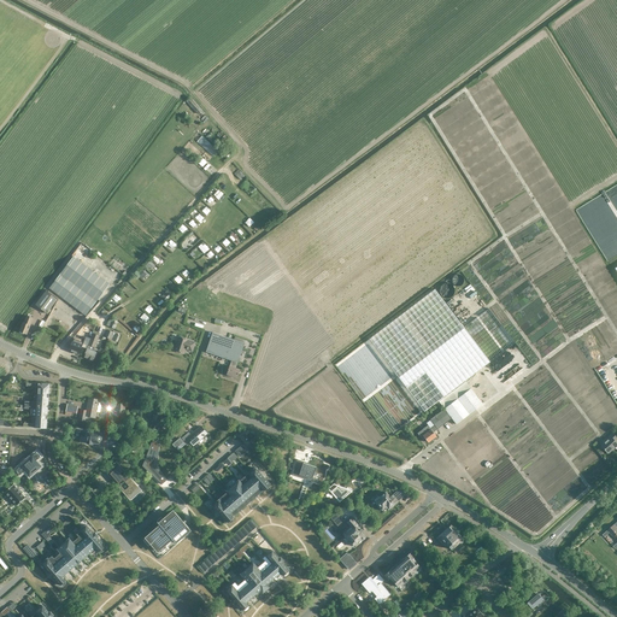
[(50,288),(86,316),(110,285),(74,257),(50,288)]
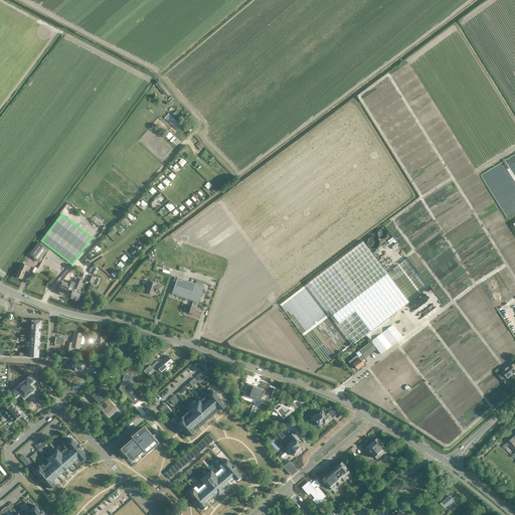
[(377,234),(384,238),(387,231),(380,228),(377,234)]
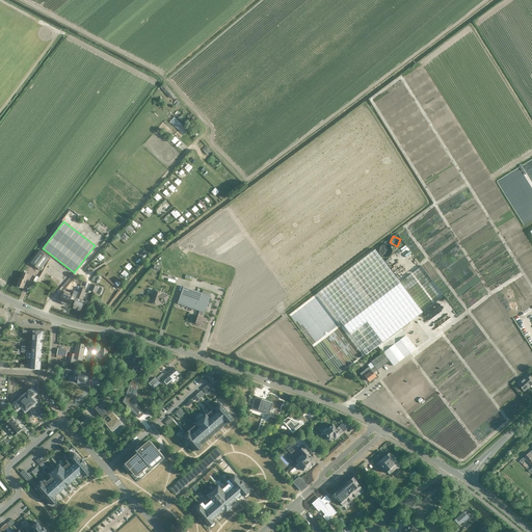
[(375,249),(318,292),(366,355),(422,312),(375,249)]
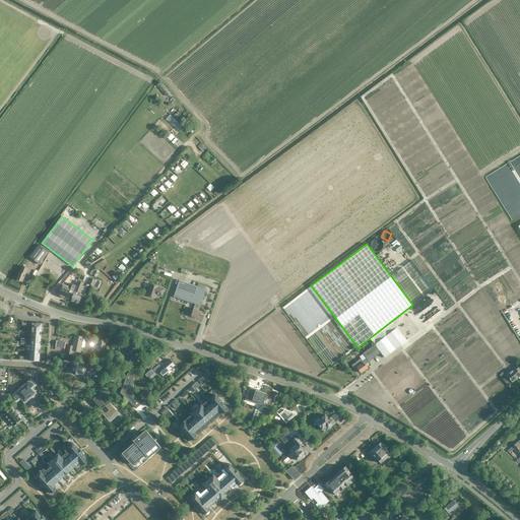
[(40,264),(49,252),(39,245),(29,257),(40,264)]
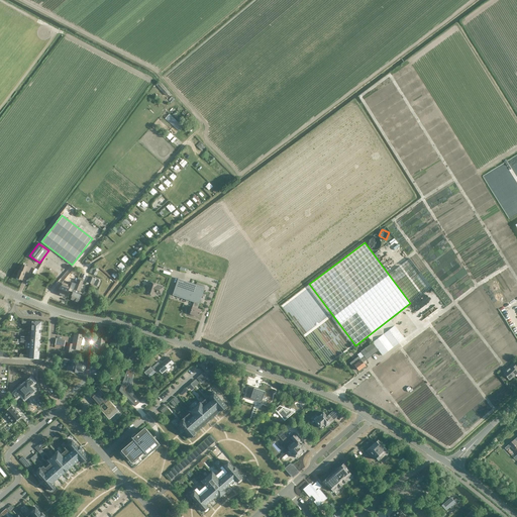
[(27,267),(22,265),(20,271),(19,271),(16,278),(22,280),(27,267)]
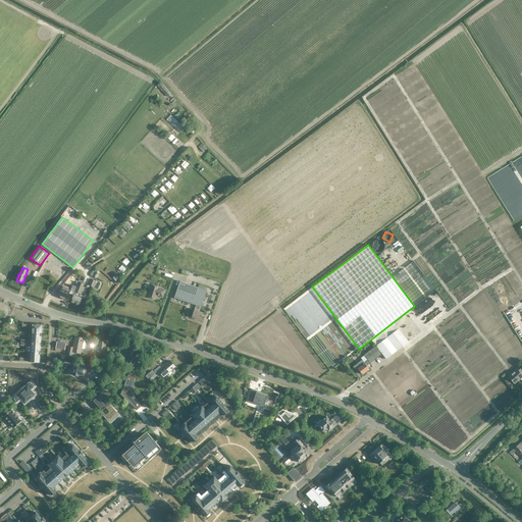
[(91,275),(97,278),(99,272),(93,269),(91,275)]
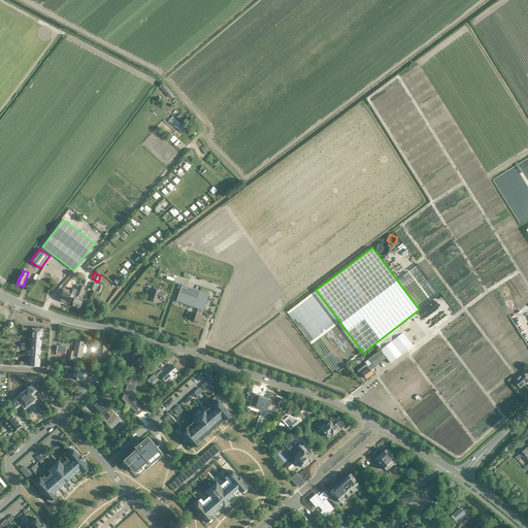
[(176,301),(198,308),(203,310),(209,294),(182,285),(176,301)]
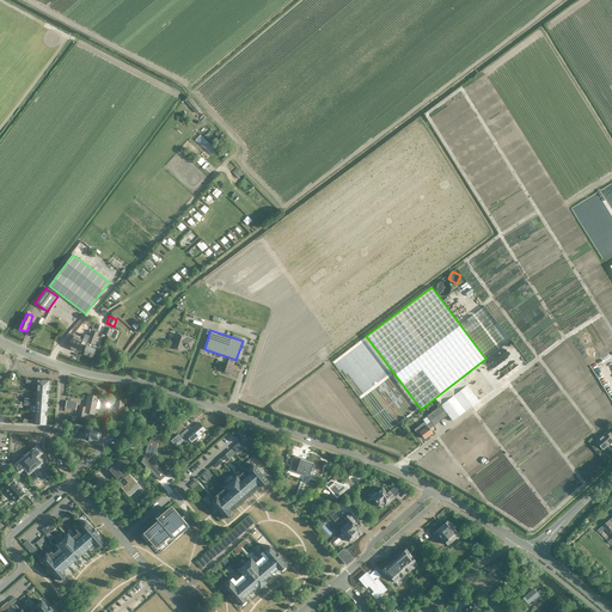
[(86,346),(84,354),(92,357),(96,349),(95,349),(95,348),(93,347),(98,334),(92,331),(86,346)]
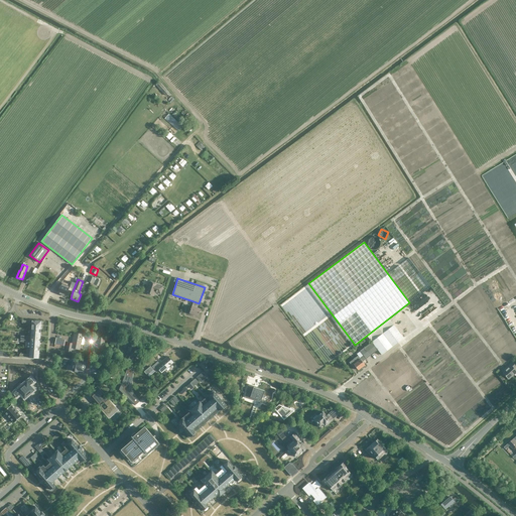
[(148,286),(147,285),(146,286),(146,288),(147,289),(146,293),(153,295),(154,291),(160,293),(162,286),(157,284),(150,281),(148,286)]
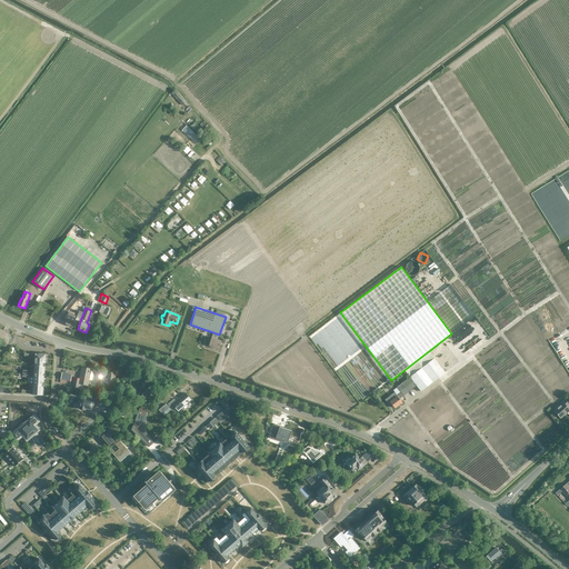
[(72,327),(76,320),(67,316),(63,323),(72,327)]
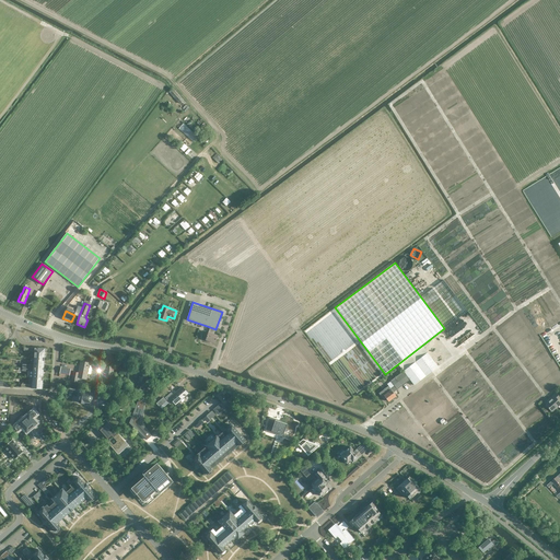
[(213,335),(216,329),(210,327),(206,340),(216,342),(216,343),(218,336),(213,335)]
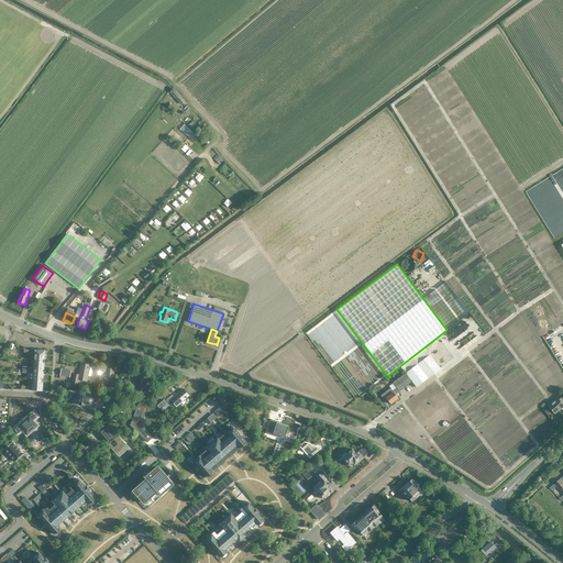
[(406,373),(393,383),(394,384),(396,387),(399,392),(412,382),(416,387),(440,368),(430,354),(424,348),(412,356),(400,366),(406,373)]
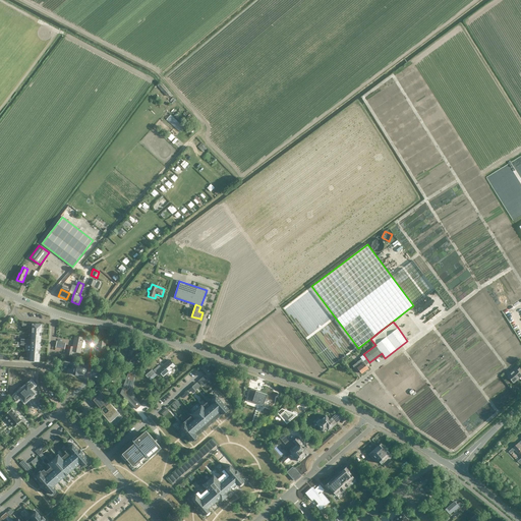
[(22,323),(22,326),(33,327),(32,334),(41,334),(42,325),(22,323)]
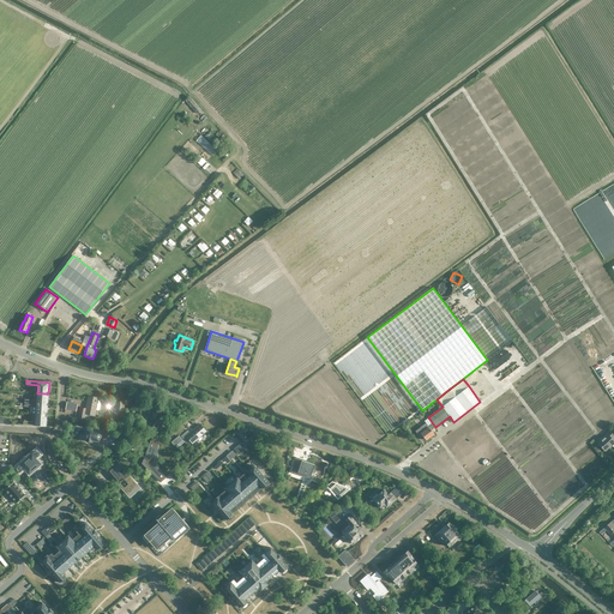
[(25,399),(25,403),(48,404),(48,393),(37,393),(37,401),(25,399)]
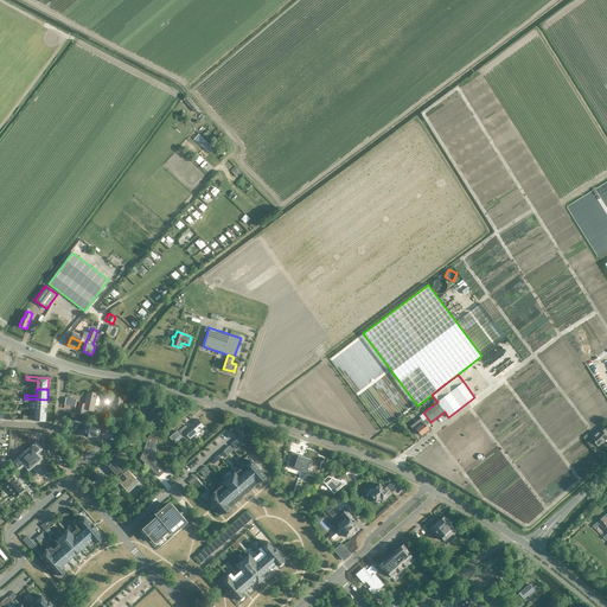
[(82,403),(80,413),(83,413),(84,409),(94,411),(95,404),(97,406),(98,402),(95,402),(97,394),(88,391),(85,404),(82,403)]
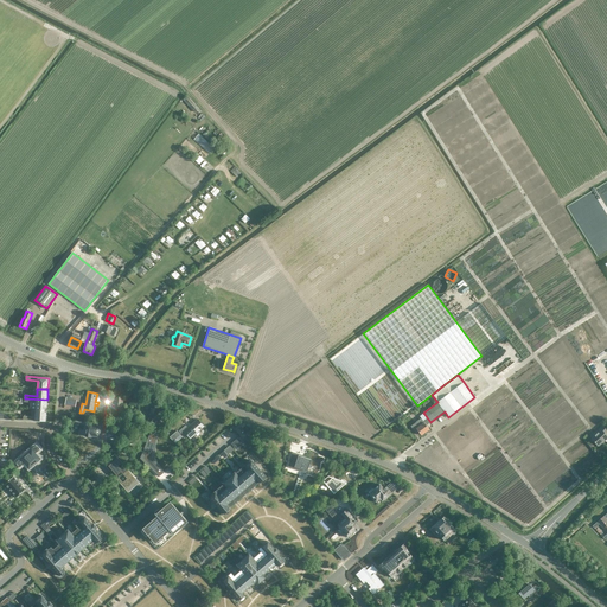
[(115,397),(113,410),(116,410),(116,408),(122,408),(123,397),(115,397)]
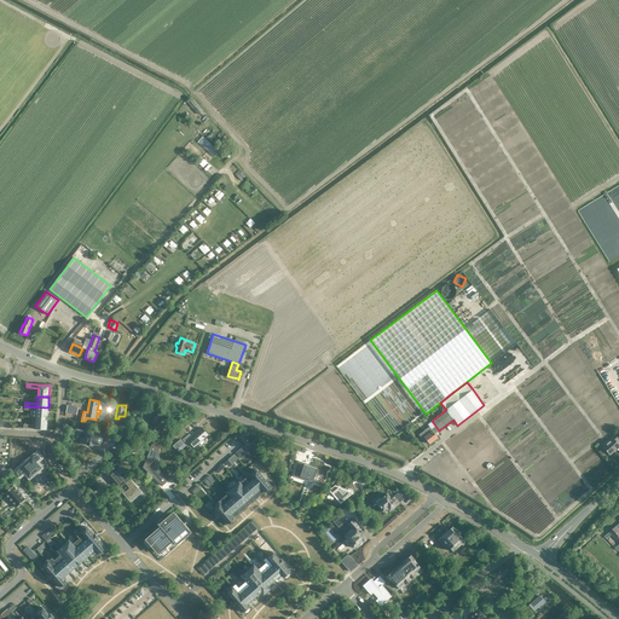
[(25,406),(24,410),(33,410),(32,417),(36,418),(47,418),(48,408),(25,406)]
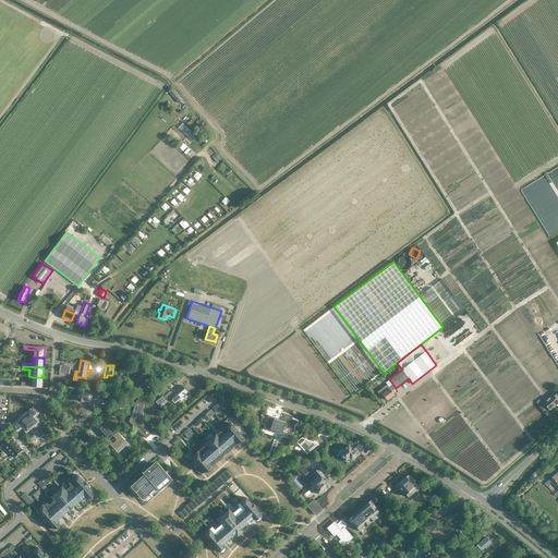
[(138,372),(134,387),(144,389),(148,375),(138,372)]
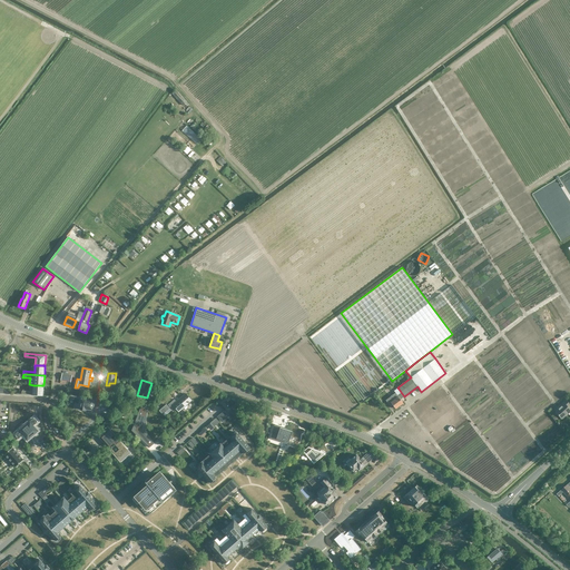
[(22,391),(21,394),(32,395),(42,395),(43,385),(33,385),(32,391),(22,391)]
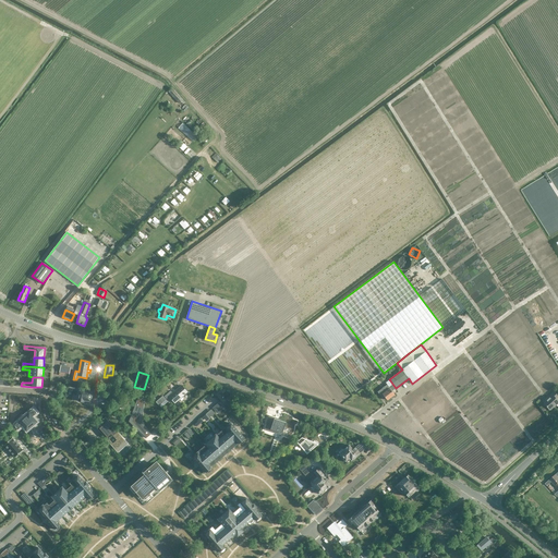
[(387,385),(377,391),(383,398),(385,397),(387,400),(390,398),(391,398),(392,399),(395,397),(395,396),(393,395),(395,395),(391,391),(396,388),(392,384),(389,387),(387,385)]
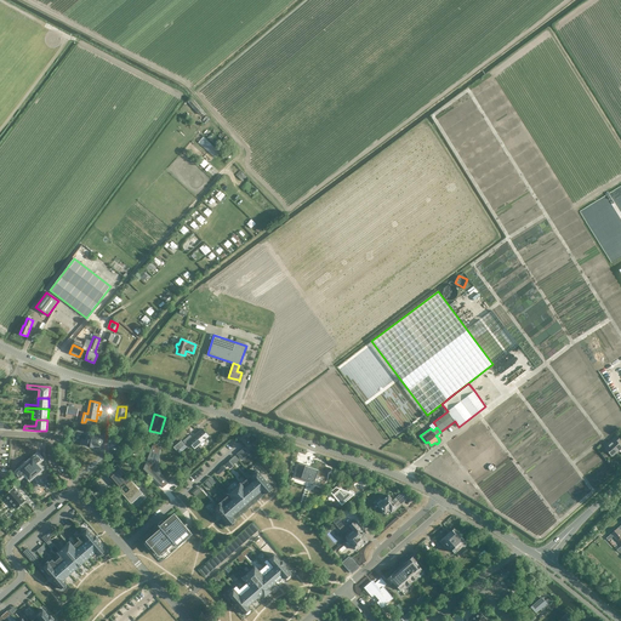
[(189,436),(183,442),(186,444),(188,442),(195,449),(200,444),(201,446),(204,444),(203,442),(209,437),(201,429),(192,438),(189,436)]
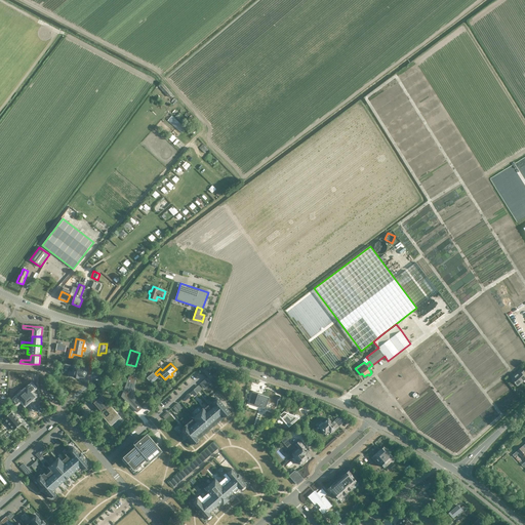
[(74,368),(73,373),(74,373),(74,377),(79,378),(79,376),(85,377),(85,373),(86,373),(86,370),(86,369),(75,368),(74,368)]
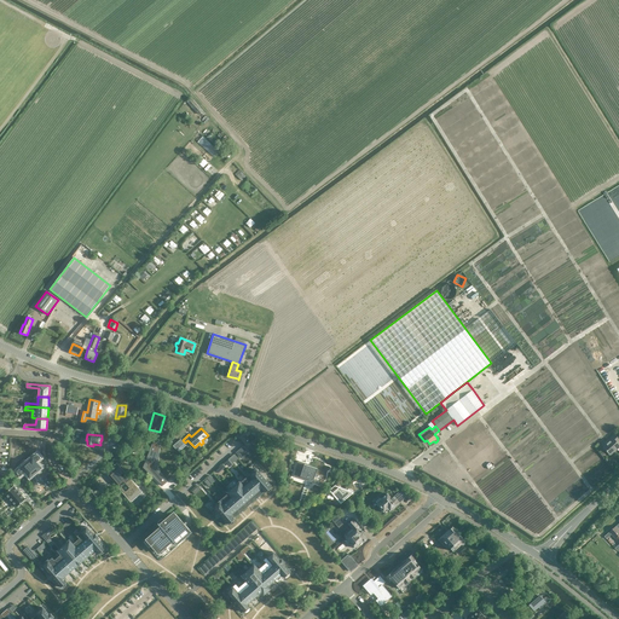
[(609,455),(618,445),(617,443),(618,439),(614,434),(608,440),(609,441),(602,447),(609,455)]
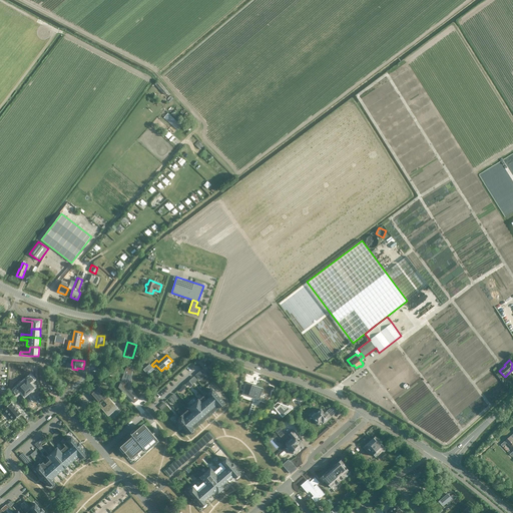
[(149,364),(142,369),(145,373),(152,368),(149,364)]
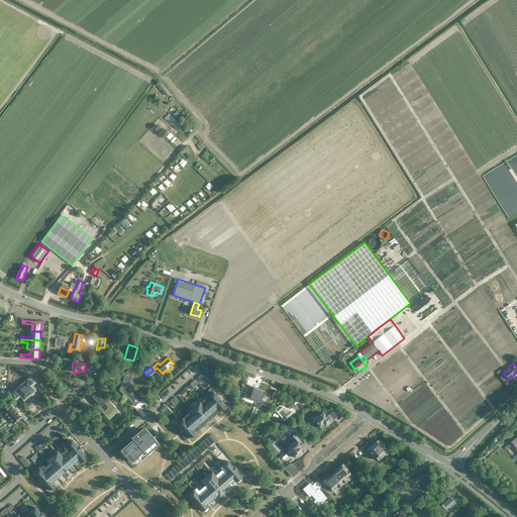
[(28,369),(28,375),(31,375),(31,378),(37,379),(37,370),(28,369)]
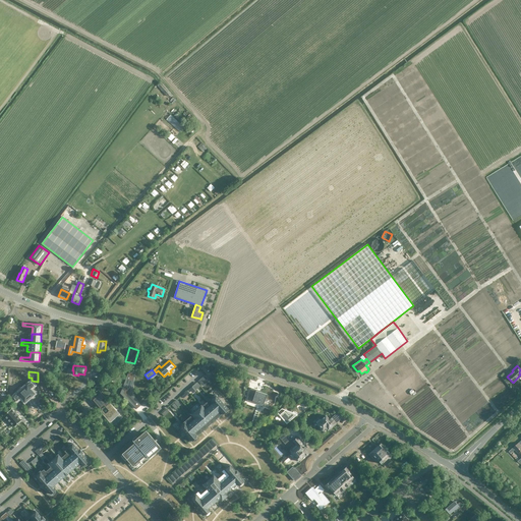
[(123,393),(120,394),(125,395),(131,403),(135,407),(136,409),(140,406),(140,405),(137,402),(136,400),(129,393),(133,381),(133,378),(134,373),(128,371),(125,388),(122,388),(124,390),(123,393)]
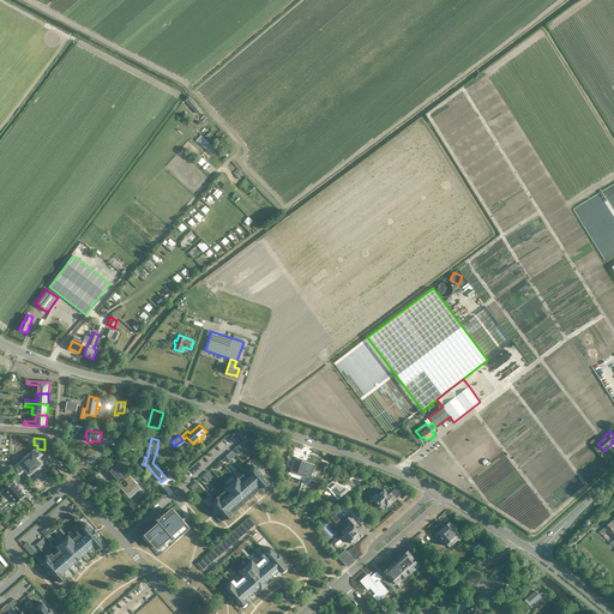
[(241,443),(234,449),(239,453),(242,450),(244,451),(247,449),(241,443)]
